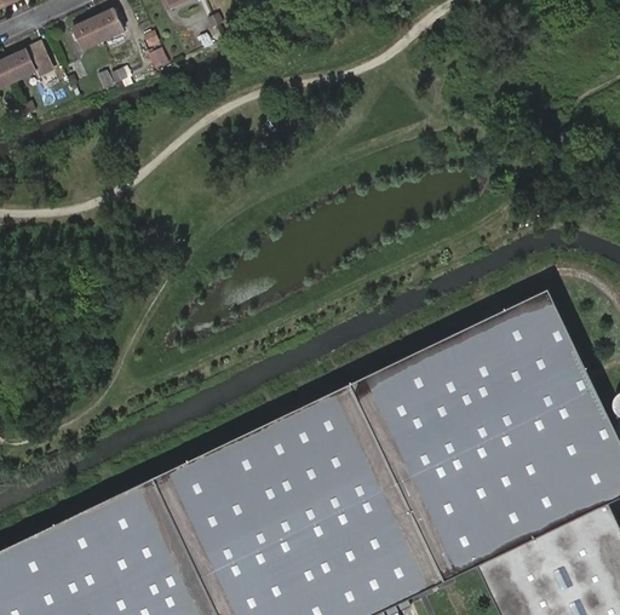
[(103,41),(124,32),(114,11),(93,21),(103,41)]
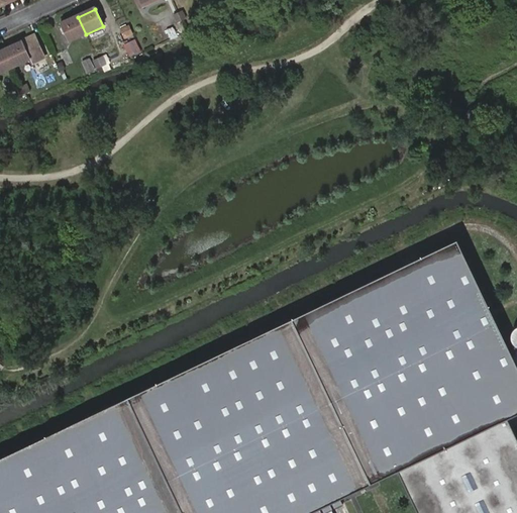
[(176,23),(181,21),(177,14),(172,16),(176,23)]
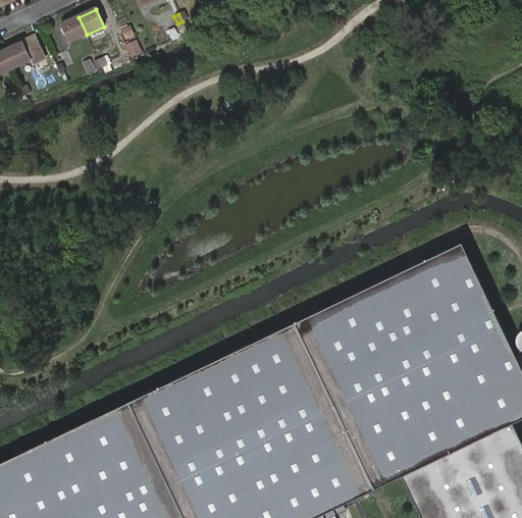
[(61,26),(69,43),(87,35),(79,17),(61,26)]
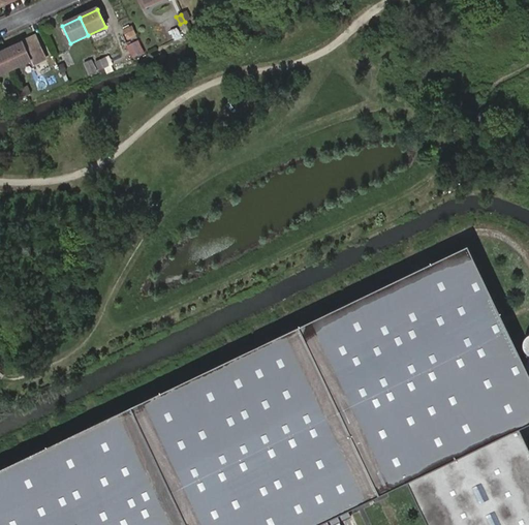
[(137,39),(132,30),(125,34),(129,43),(137,39)]
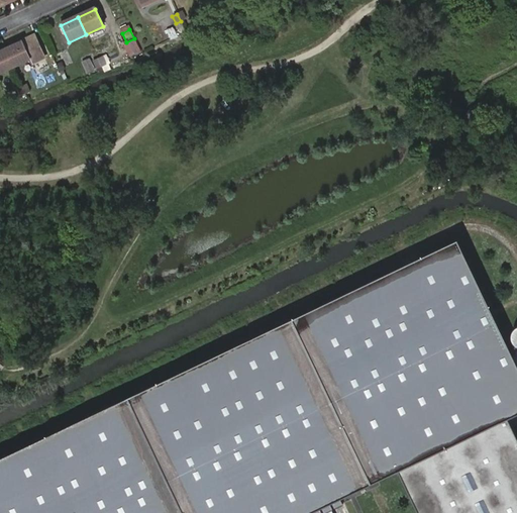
[(175,31),(169,33),(174,44),(179,42),(175,31)]
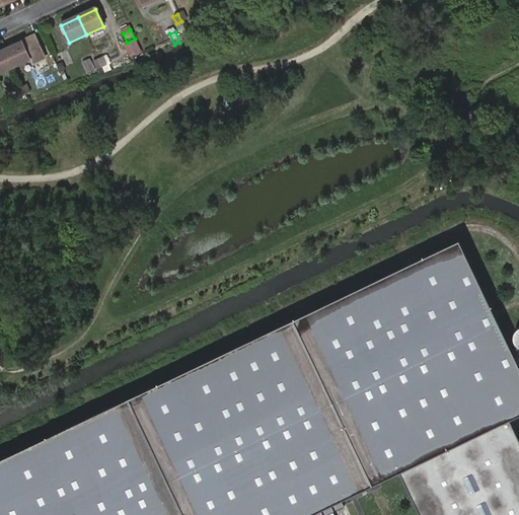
[(5,52),(13,70),(30,63),(32,67),(45,62),(35,40),(26,43),(28,48),(25,49),(23,45),(5,52)]
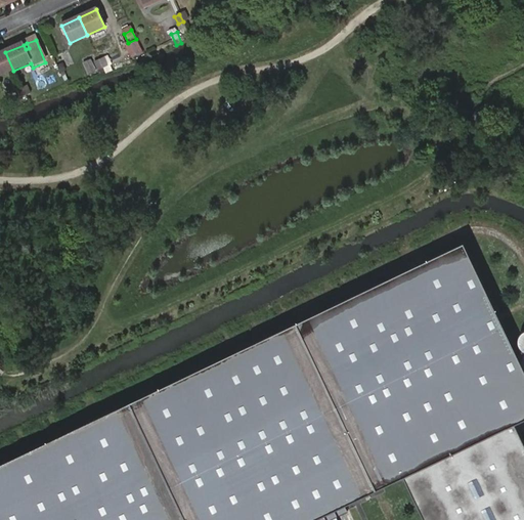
[(0,54),(0,76),(13,71),(5,52),(0,54)]
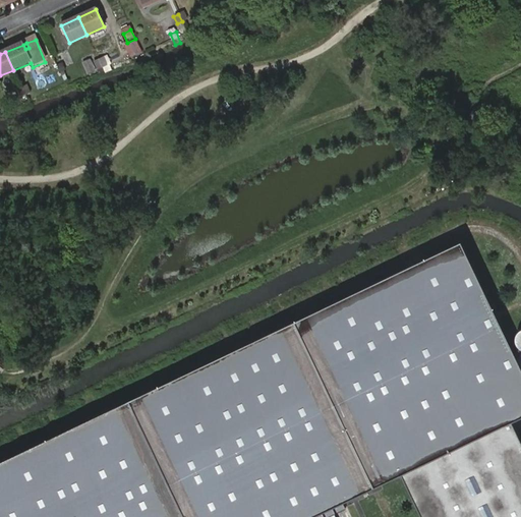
[(99,61),(102,68),(107,77),(114,74),(111,69),(113,68),(109,59),(105,61),(104,59),(99,61)]
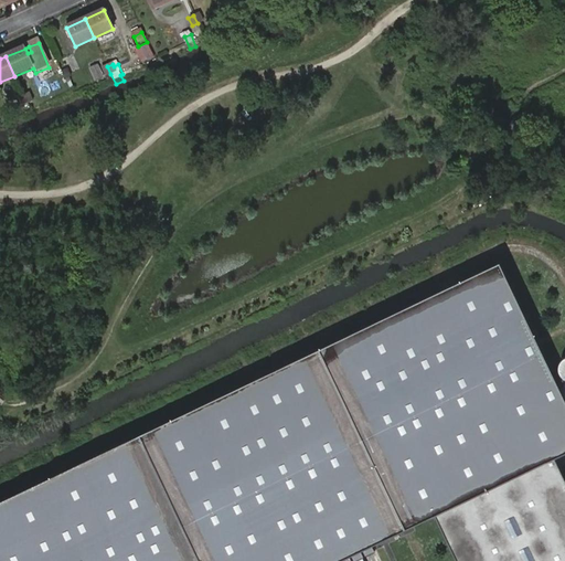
[(98,69),(91,72),(96,85),(105,82),(98,69)]
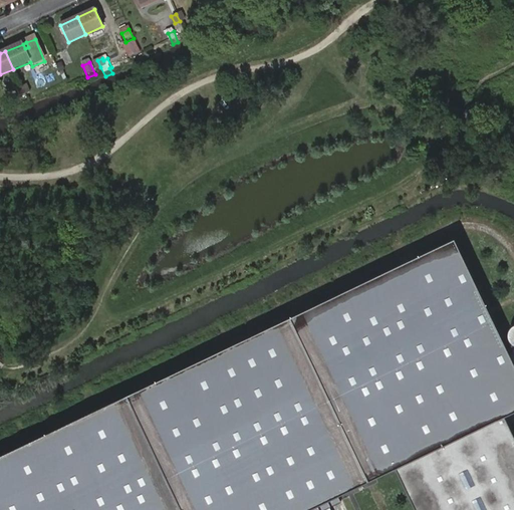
[(63,65),(58,67),(62,75),(67,73),(63,65)]
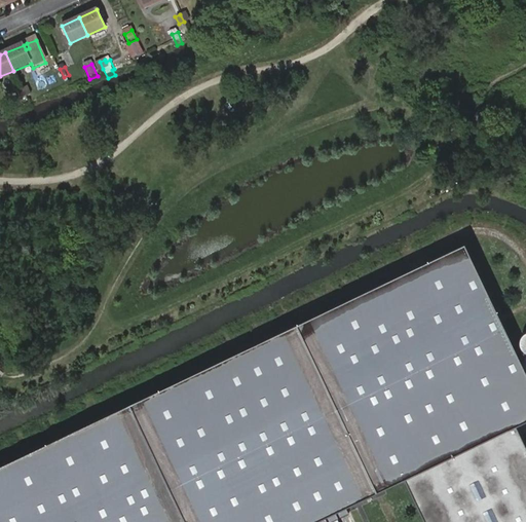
[(463,246),(128,405),(132,411),(184,521),(320,521),(406,481),(424,521),(525,521),(525,447),(517,427),(525,422),(525,334),(523,336),(521,340),(520,342),(518,338),(510,342),(463,246)]
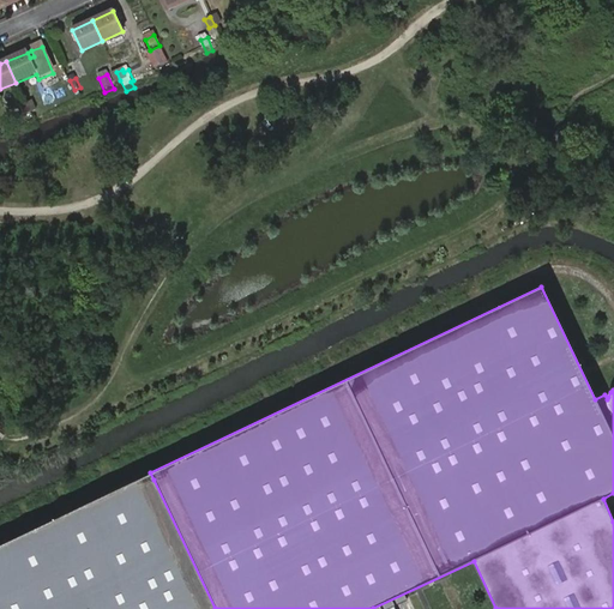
[(215,608),(154,480),(0,553),(0,608),(215,608)]
